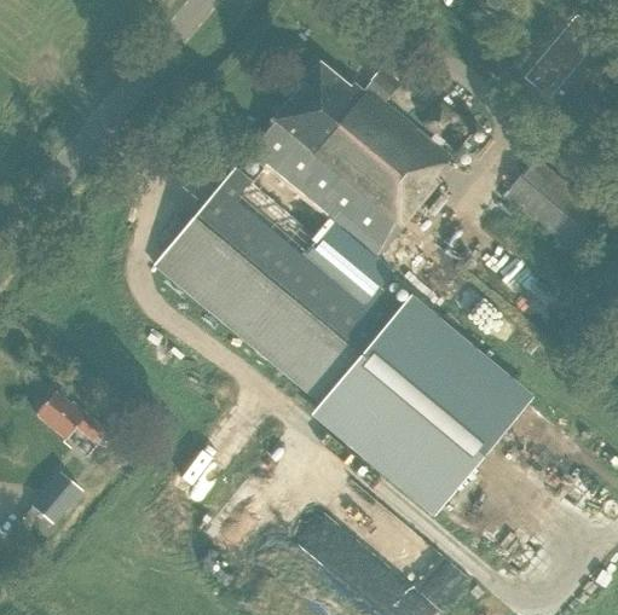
[(350,83),(319,58),(271,117),(265,127),(266,128),(248,151),(265,164),(252,180),(236,166),(155,262),(318,402),(310,412),(434,515),(533,394),(411,293),(402,305),(316,232),(328,216),(375,257),(443,179),(437,174),(452,156),(439,145),(444,140),(455,149),(473,127),(442,99),(422,122),(434,132),(429,138),(385,99),(399,81),(381,67),(363,88),(353,80),(350,83)]
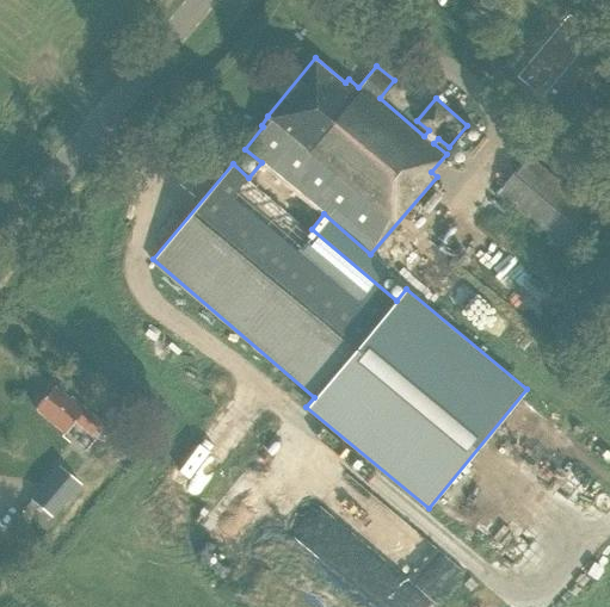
[(547,80),(533,68),(527,74),(542,87),(547,80)]
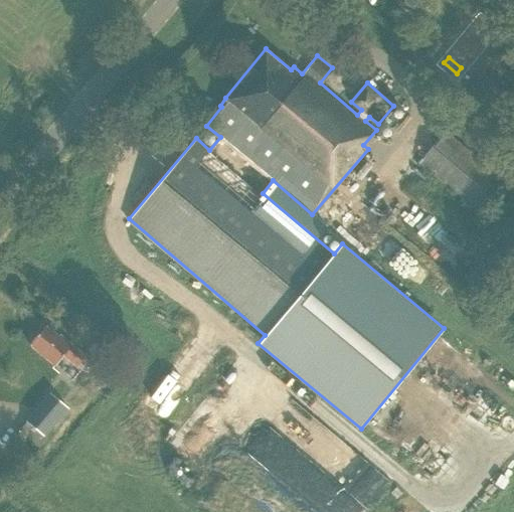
[(392,138),(402,135),(397,119),(387,122),(392,138)]
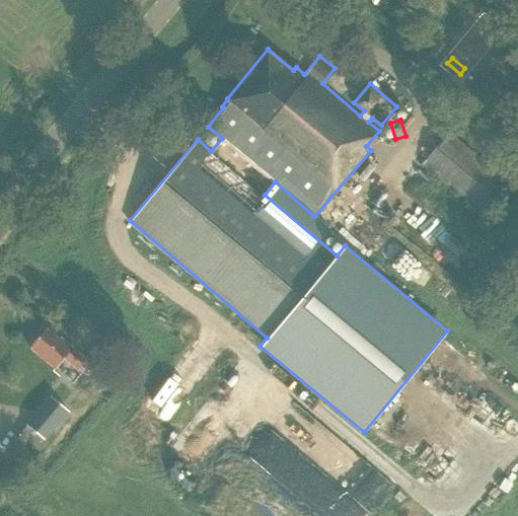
[(486,213),(511,182),(448,131),(423,162),(486,213)]
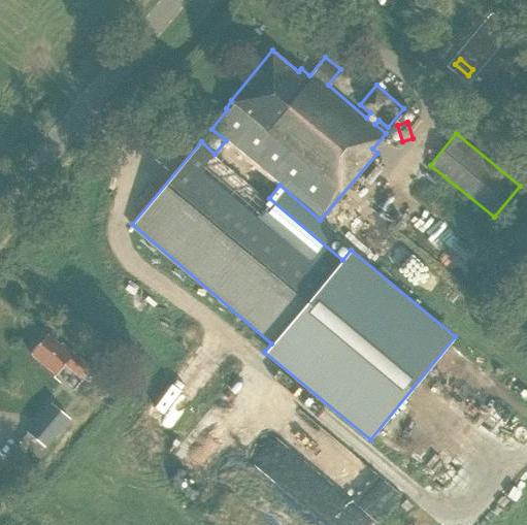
[(434,186),(416,202),(480,269),(497,252),(434,186)]
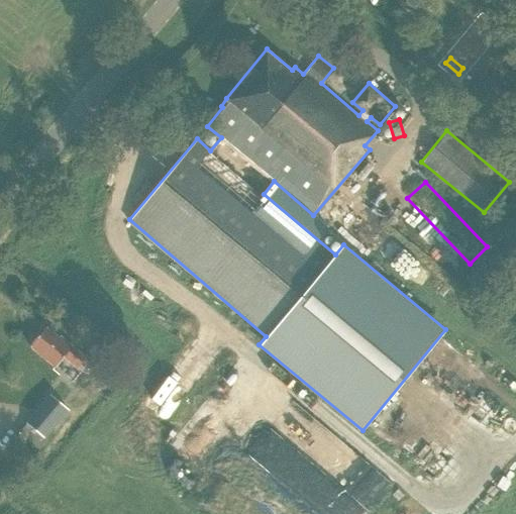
[(92,361),(61,333),(59,335),(46,325),(30,343),(56,365),(64,354),(83,371),(92,361)]
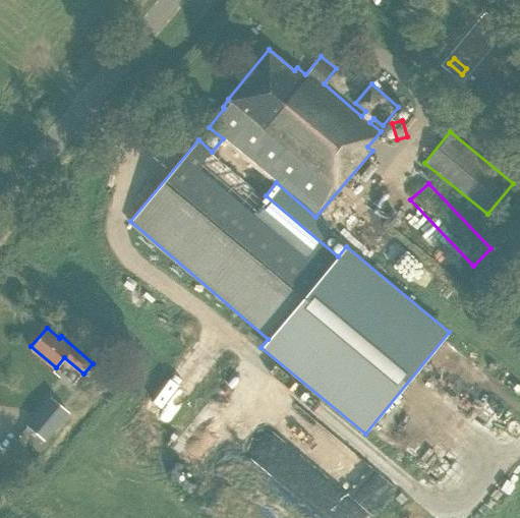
[(245,360),(175,445),(199,464),(269,381),(245,360)]
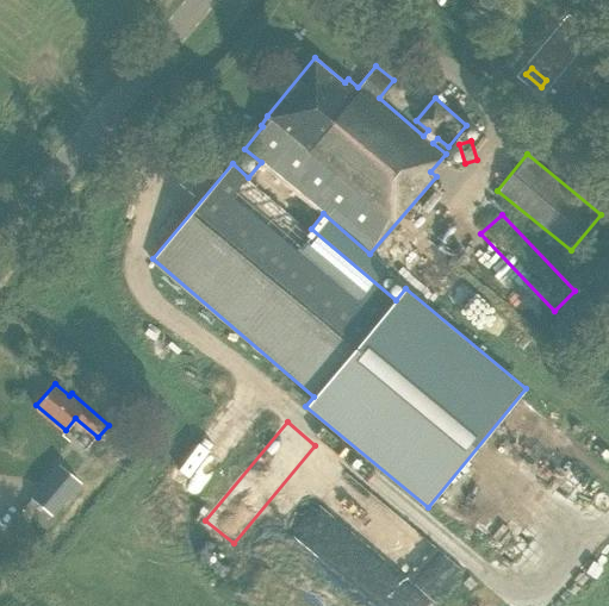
[(184,518),(231,445),(205,429),(159,501),(184,518)]
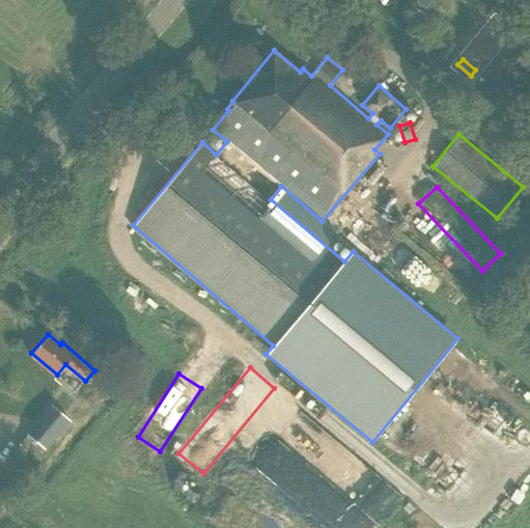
[(72,418),(51,401),(26,432),(27,433),(20,442),(37,456),(45,447),(47,448),(72,418)]
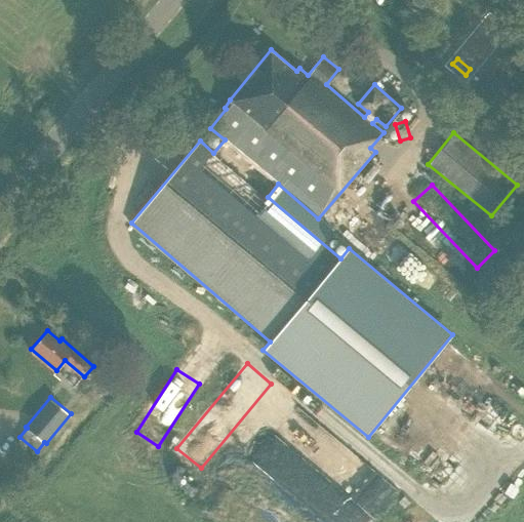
[(255,458),(266,468),(263,471),(283,487),(331,426),(300,402),(255,458)]
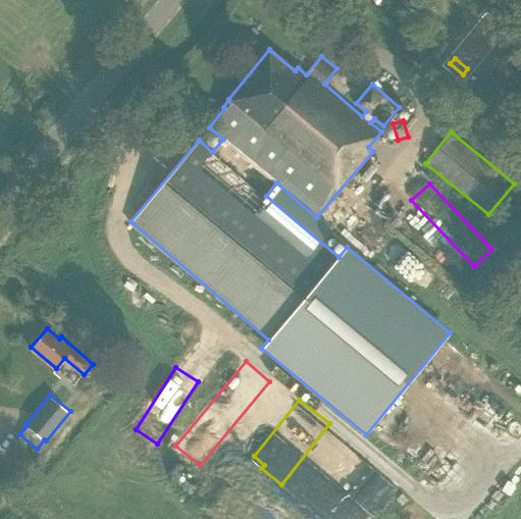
[(435,462),(452,445),(433,428),(417,447),(435,462)]
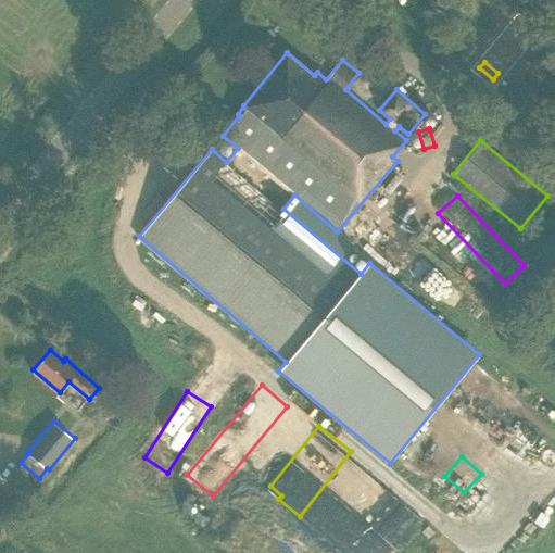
[(266,552),(284,552),(287,551),(279,540),(265,550),(266,552)]
